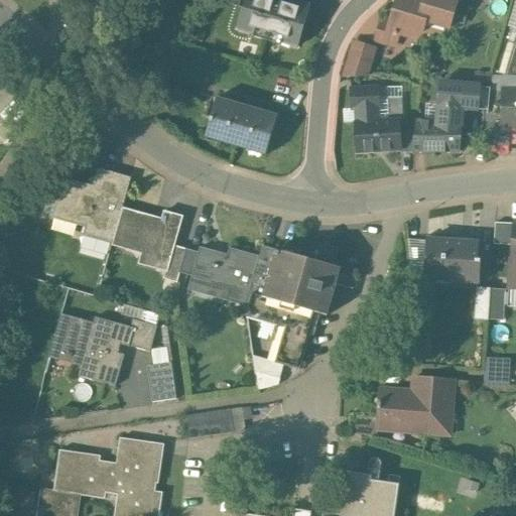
[(309,8),(282,0),(245,0),(237,29),(297,47),(309,8)]
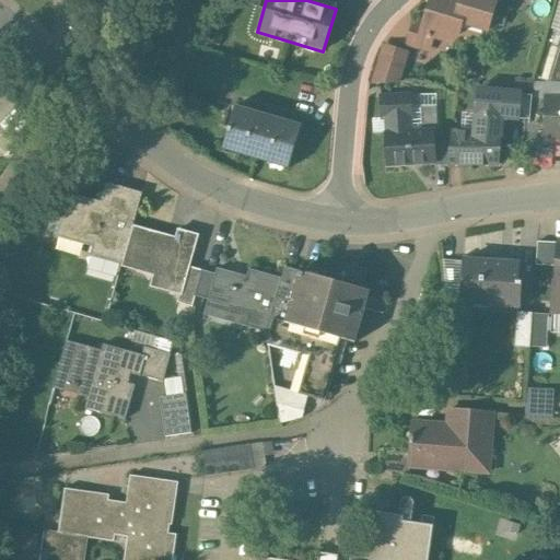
[(433,0),(431,1),(424,23),(411,31),(407,45),(428,50),(432,37),(444,41),(458,33),(461,23),(489,31),(498,0),(433,0)]
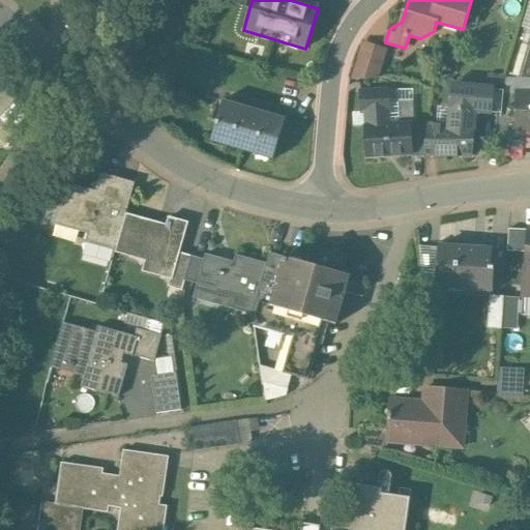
[(529,30),(526,29),(511,79),(529,79),(529,30)]
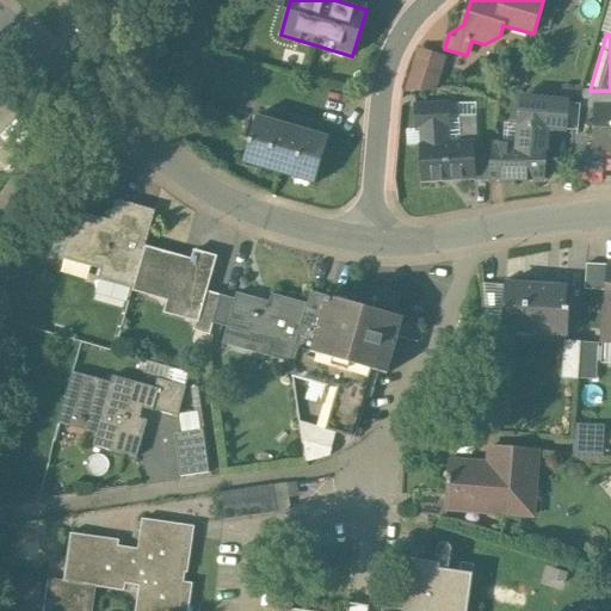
[(443,59),(420,53),(407,93),(433,91),(443,59)]
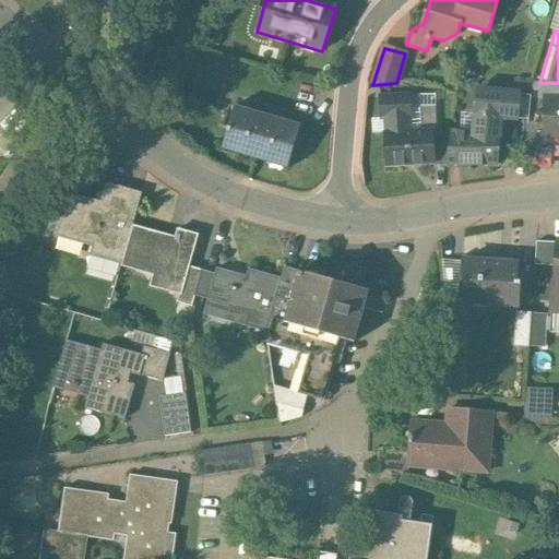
[(530,121),(526,155),(530,155),(531,154),(547,155),(547,138),(548,138),(548,137),(543,137),(544,99),(558,98),(558,83),(539,83),(534,83),(532,91),(532,95),(530,121)]
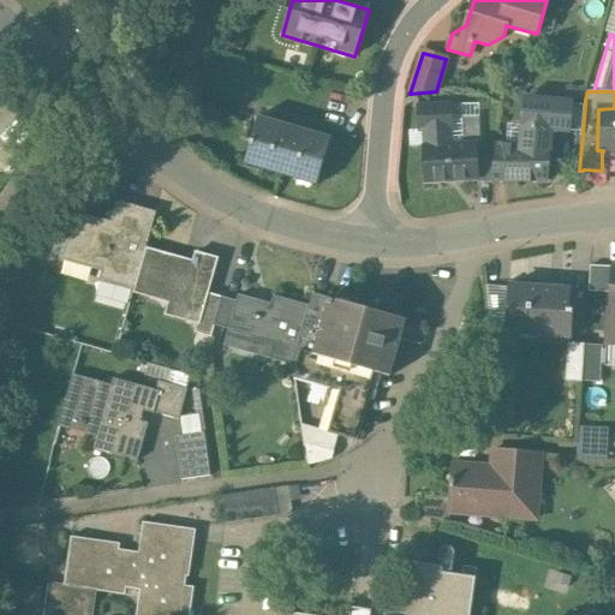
[(571,103),(526,100),(524,127),(550,130),(567,131),(571,103)]
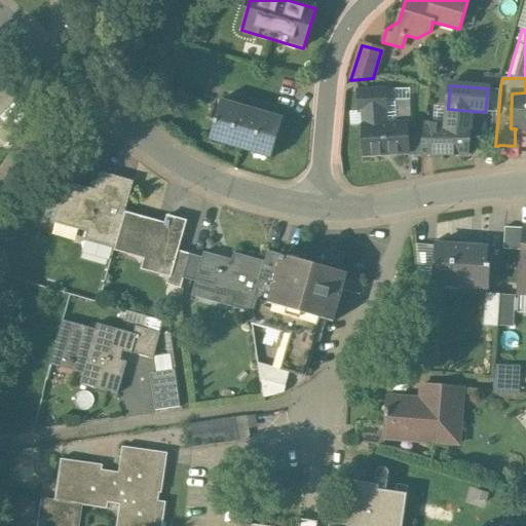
[(500,89),(488,88),(485,112),(498,114),(500,89)]
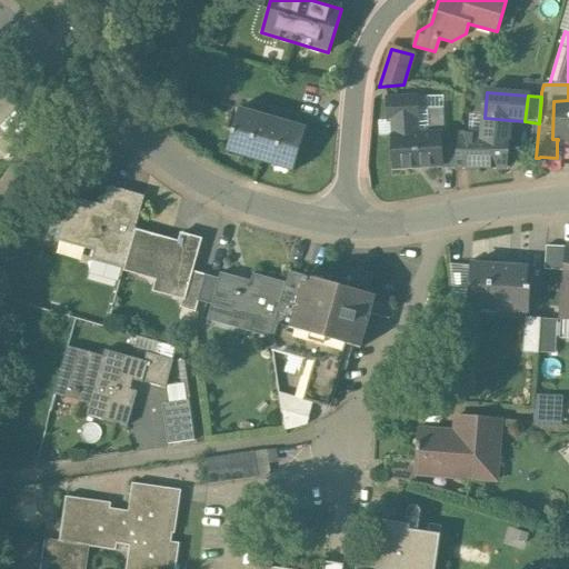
[(417,98),(387,99),(388,119),(393,119),(417,117),(419,117),(417,98)]
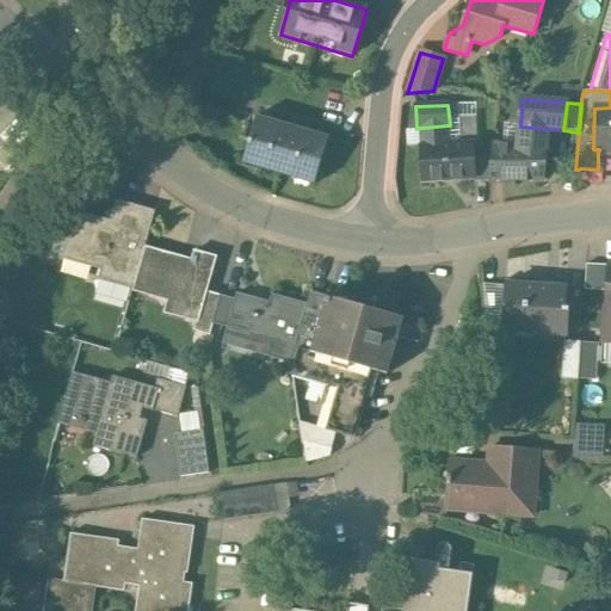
[(610,107),(594,109),(593,149),(599,149),(610,149),(610,107)]
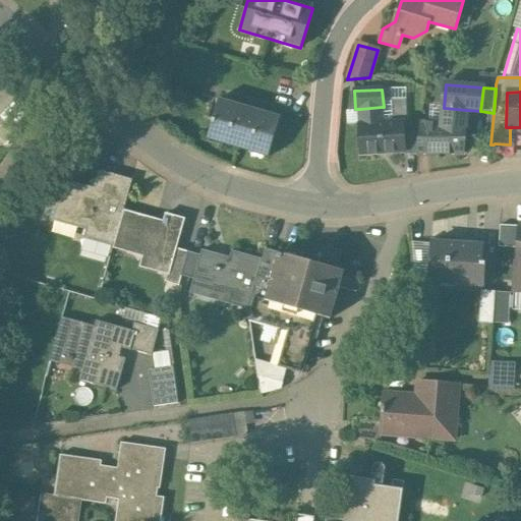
[(404,99),(391,99),(393,123),(403,122),(406,122),(404,99)]
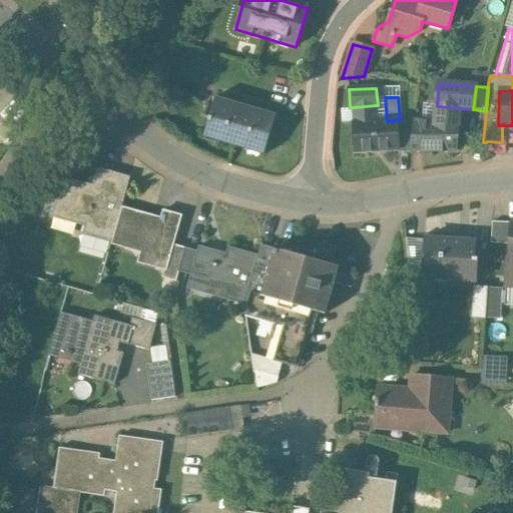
[(277,117),(214,99),(203,138),(265,155),(277,117)]
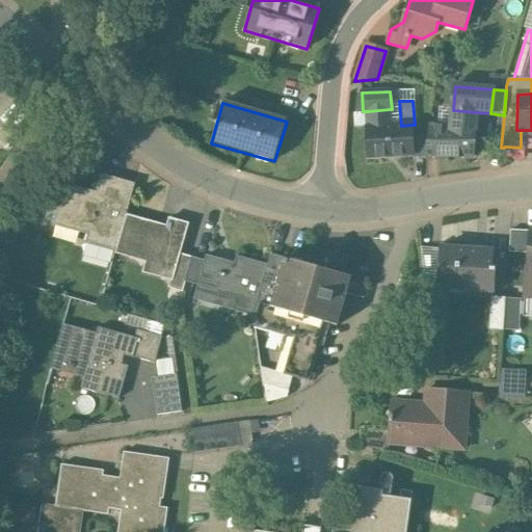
[(390,109),(368,111),(369,125),(369,127),(391,126),(390,109)]
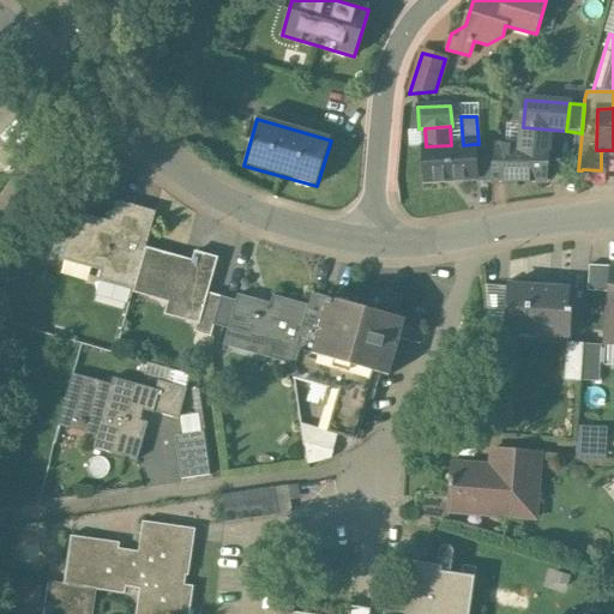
[(549,130),(523,127),(521,145),(495,145),(494,156),(493,178),(492,182),(545,184),(549,130)]
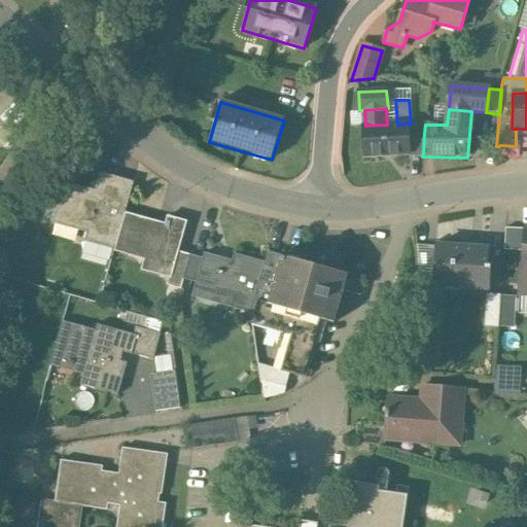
[(387,125),(365,126),(365,124),(361,125),(364,156),(410,153),(410,152),(409,152),(409,135),(408,124),(397,125),(387,125)]
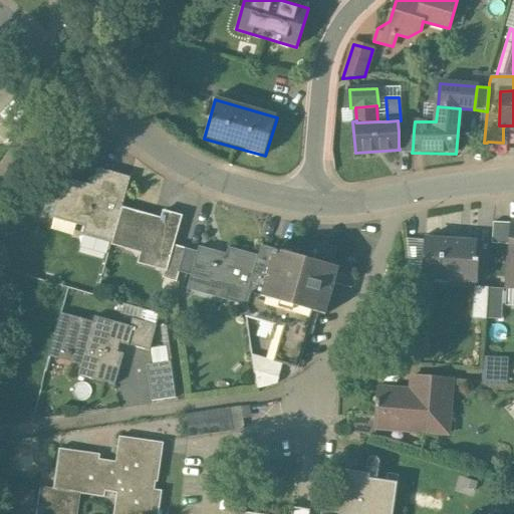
[(414,131),(399,132),(399,149),(400,149),(400,150),(413,149),(414,131)]
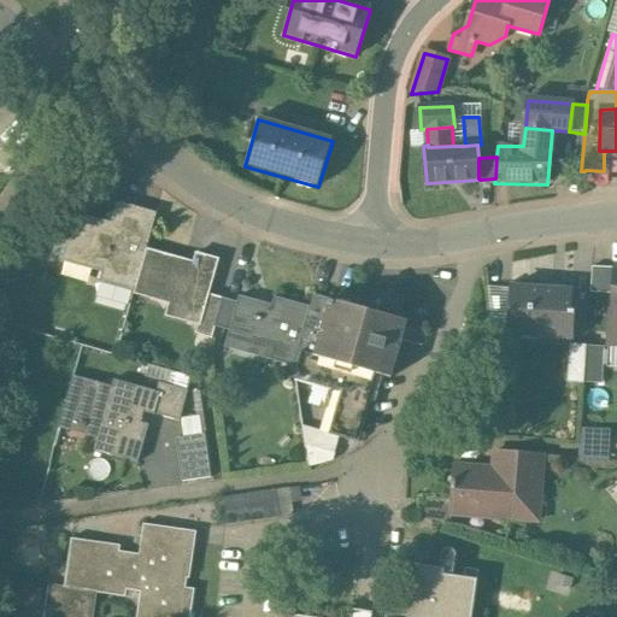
[(111,223),(78,213),(71,238),(68,236),(66,241),(68,241),(63,260),(103,272),(104,269),(137,278),(146,248),(157,212),(117,201),(111,223)]
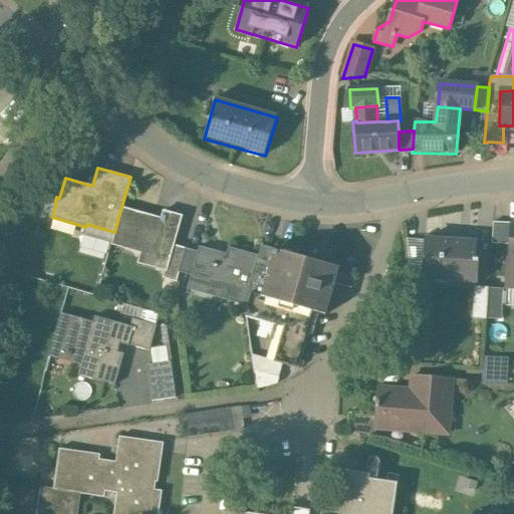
[(162,219),(121,207),(114,232),(112,240),(149,250),(146,259),(168,265),(164,278),(177,282),(179,272),(186,249),(174,246),(182,217),(164,211),(162,219)]
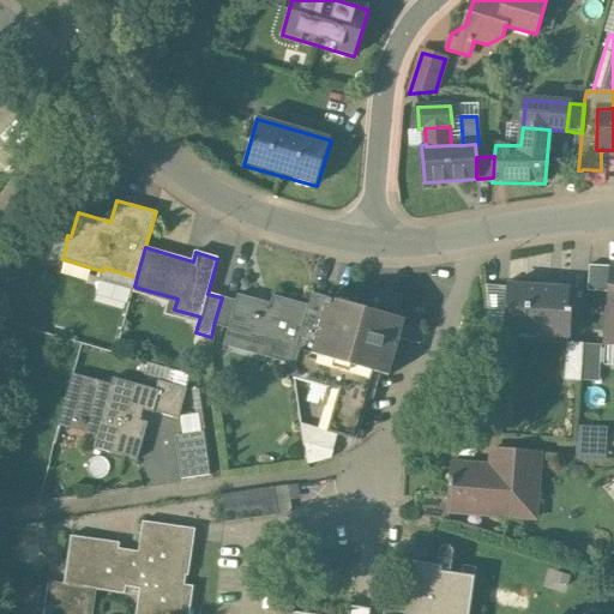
[(609,266),(589,265),(587,292),(602,293),(603,281),(608,281),(609,266)]
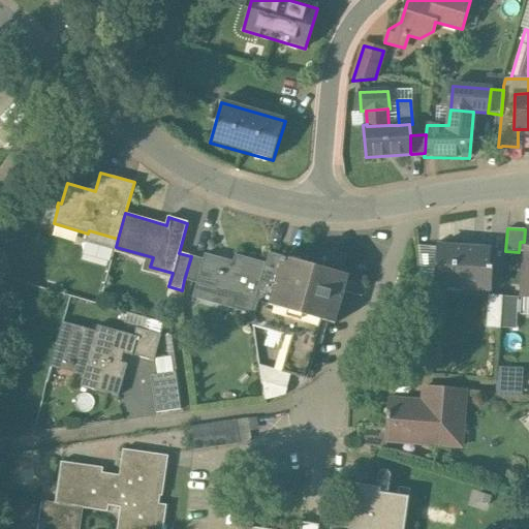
[(304,262),(270,253),(253,314),(253,315),(254,325),(292,337),(282,373),(290,375),(307,380),(323,321),(328,322),(334,303),(341,305),(344,292),(337,290),(347,256),(308,245),(304,262)]
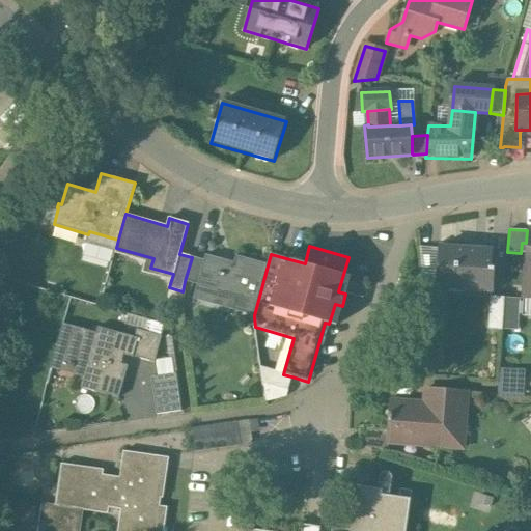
[(492,254),(439,250),(436,288),(464,290),(465,286),(492,288),(493,271),(491,271),(492,254)]
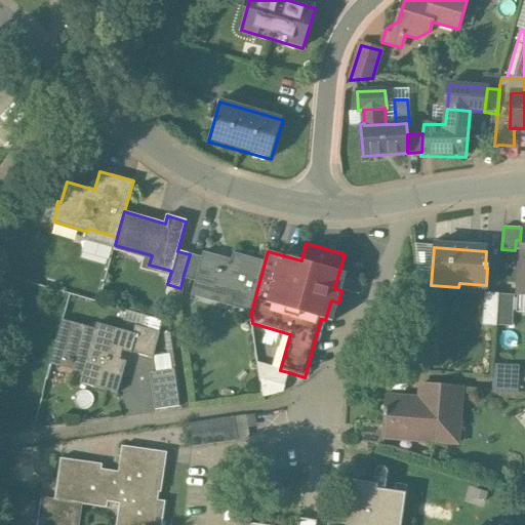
[(265,261),(235,253),(233,260),(204,252),(202,258),(196,282),(194,287),(233,298),(231,306),(251,312),(265,261)]
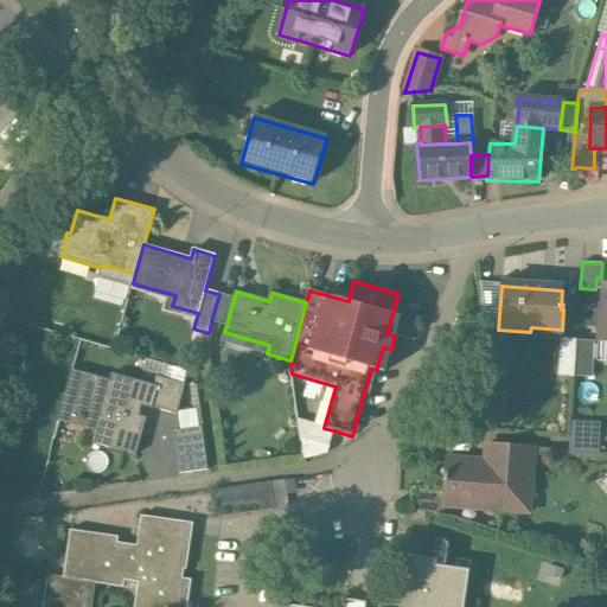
[(234,299),(219,294),(211,321),(227,326),(234,299)]
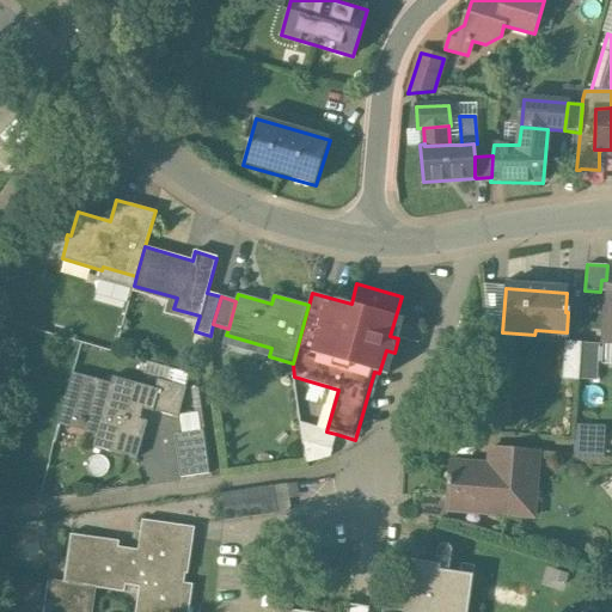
[(581,344),(564,343),(562,380),(579,381),(581,344)]
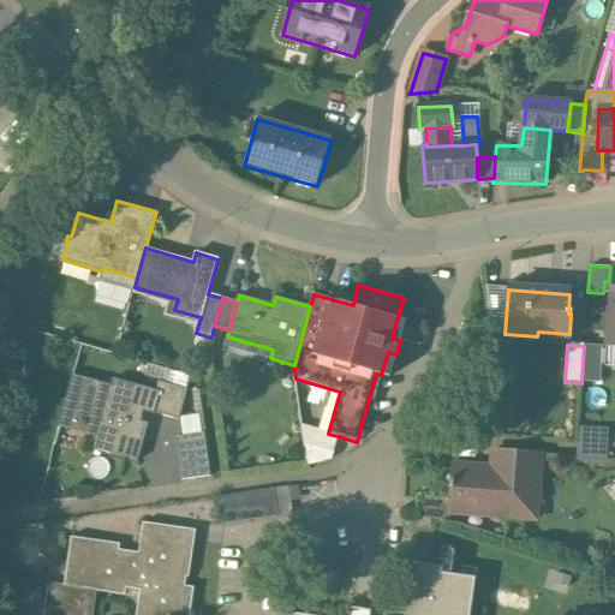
[(112,387),(73,376),(61,418),(83,425),(82,429),(101,435),(97,448),(138,459),(149,424),(133,419),(137,408),(178,421),(187,390),(160,382),(157,392),(114,380),(112,387)]
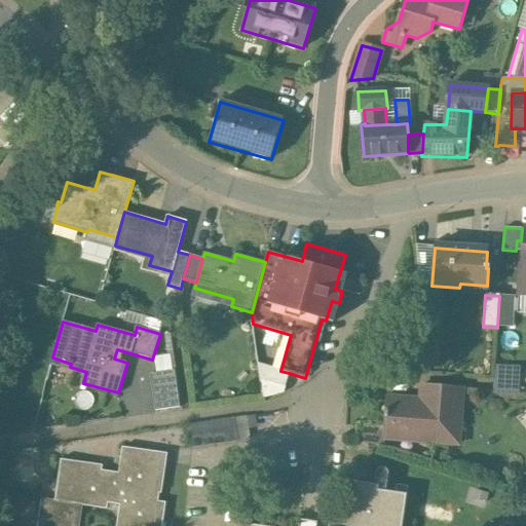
[(280,371),(258,365),(261,379),(286,386),(289,373),(280,371)]
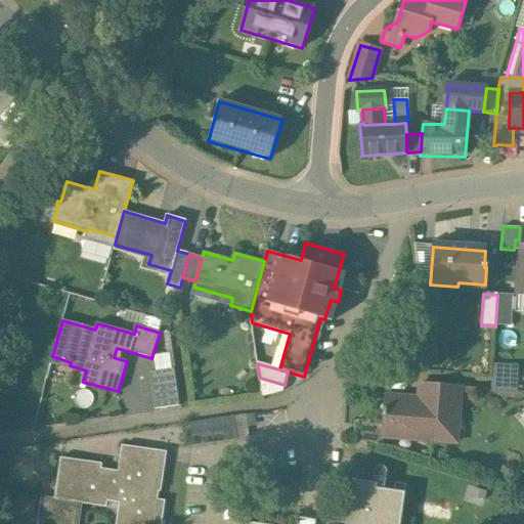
[(495,364),(495,386),(520,386),(520,364),(495,364)]
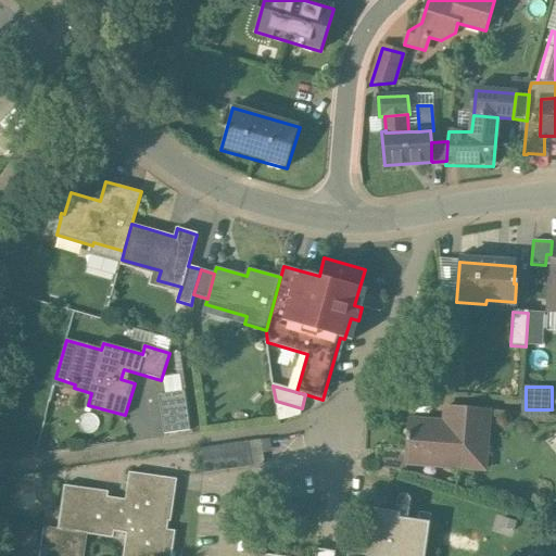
[(185,392),(159,395),(164,434),(190,430),(185,392)]
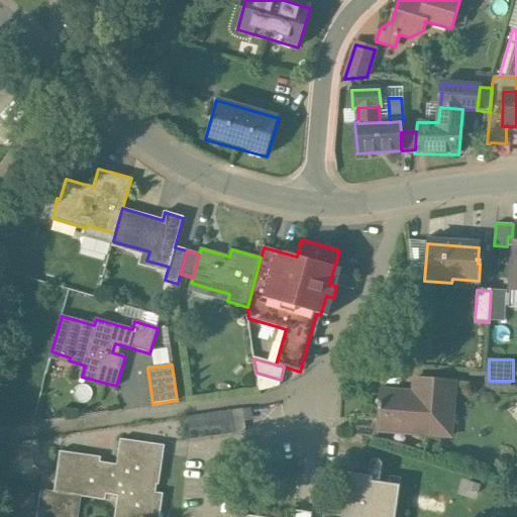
[(416,395),(380,393),(380,402),(378,402),(378,411),(379,411),(378,421),(378,427),(424,430),(424,435),(449,436),(453,383),(417,381),(416,395)]
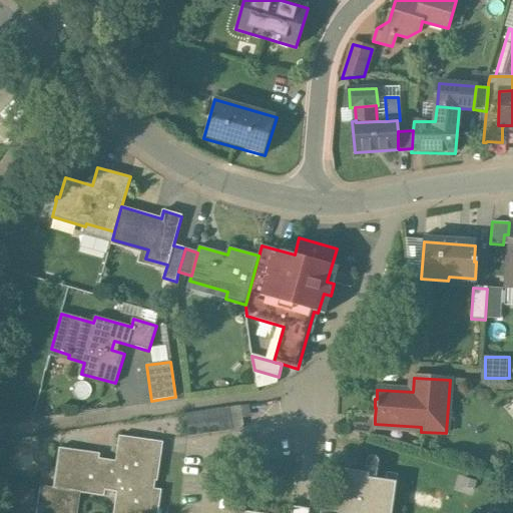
[(228,408),(183,415),(186,437),(231,431),(228,408)]
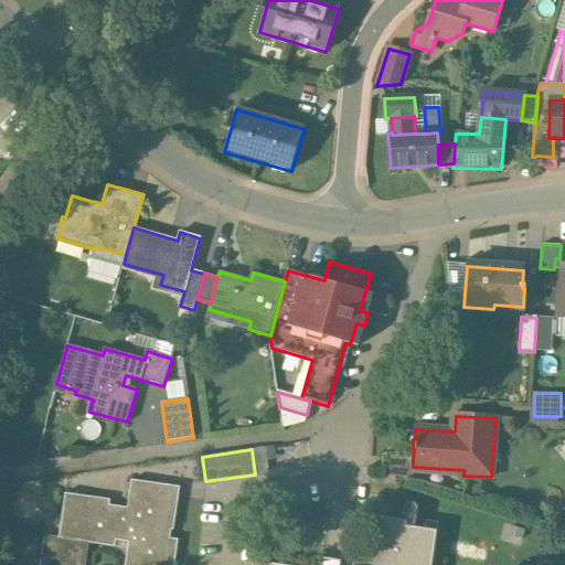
[(413,460),(384,457),(383,473),(412,483),(413,467),(413,460)]
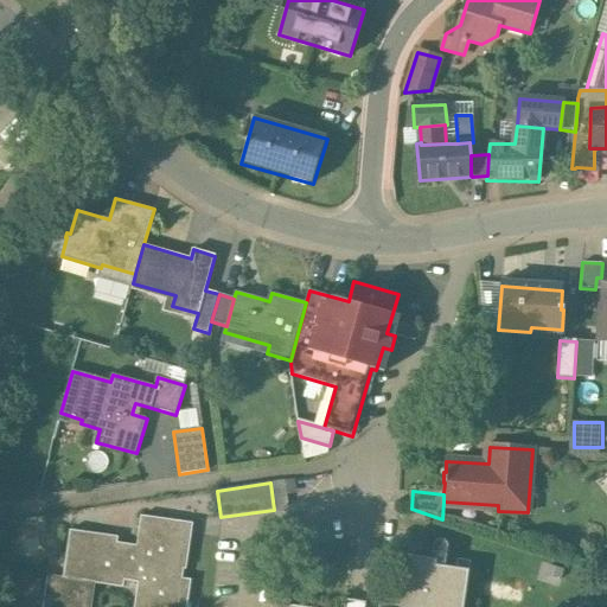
[(90,606),(95,583),(123,587),(125,580),(139,582),(134,606),(187,606),(191,581),(183,580),(184,570),(186,570),(193,524),(141,516),(136,545),(117,543),(119,537),(70,530),(63,577),(46,575),(40,606),(90,606)]
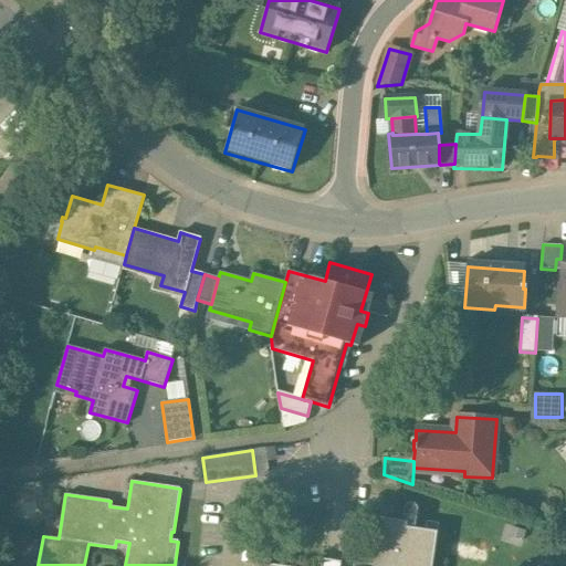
[(373,565),(280,565),(255,563),(254,565),(431,565),(438,524),(426,523),(425,531),(415,530),(417,511),(417,510),(417,509),(416,507),(415,505),(412,504),(410,504),(408,504),(406,505),(405,507),(404,510),(402,522),(379,519),(373,565)]
